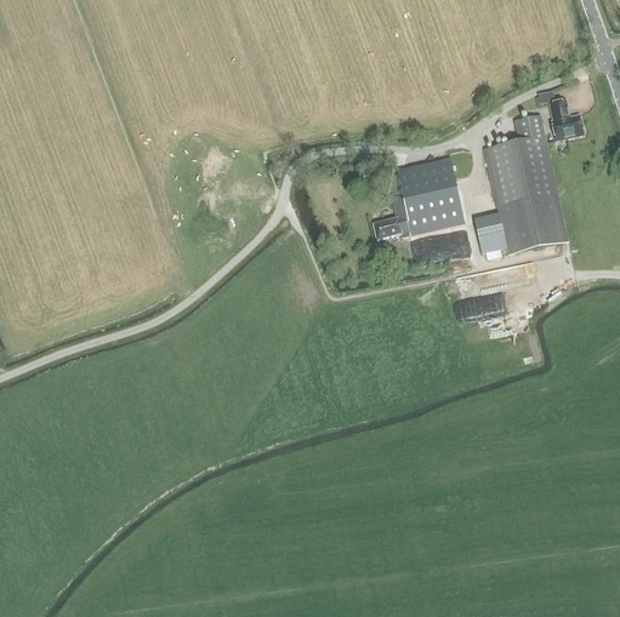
[(549,92),(538,95),(540,103),(551,101),(549,92)]
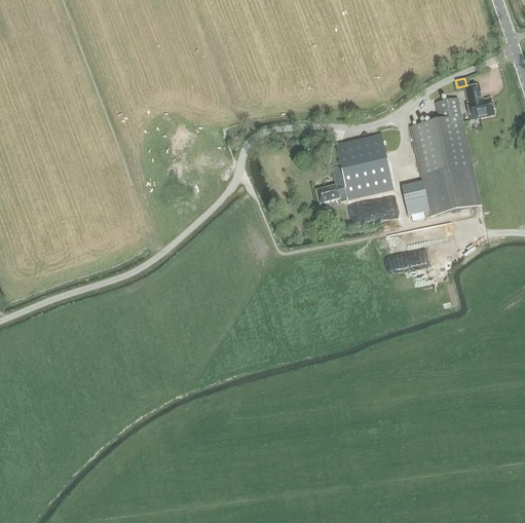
[(493,112),(494,110),(494,107),(492,106),(490,97),(482,99),(479,84),(464,87),(467,102),(466,102),(470,119),(493,114),(493,112)]
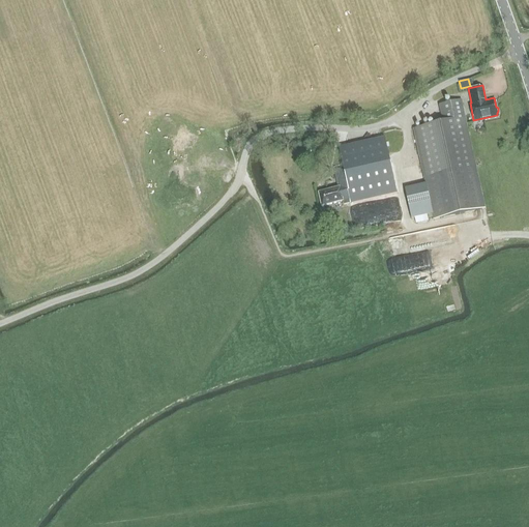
[(433,217),(439,216),(483,206),(460,97),(437,103),(441,120),(412,126),(424,181),(431,211),(433,217)]
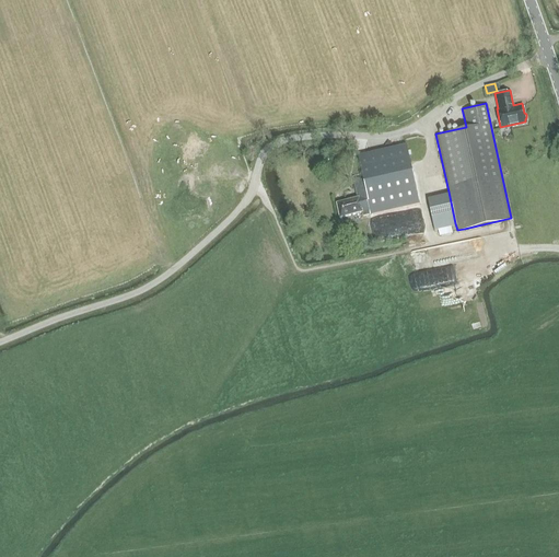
[(361,215),(419,201),(407,146),(393,147),(397,166),(362,171),(362,172),(352,174),(357,196),(335,201),(339,216),(361,210),(361,215)]
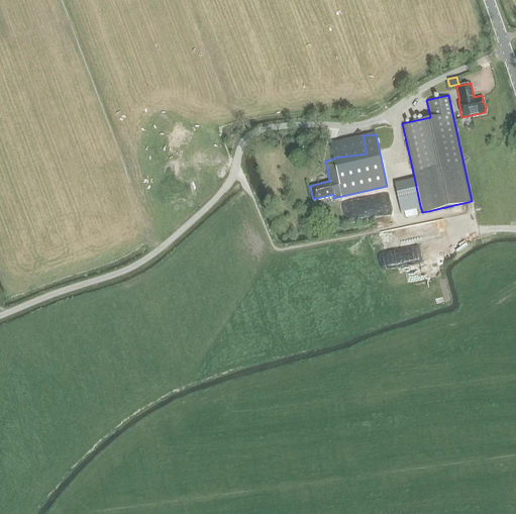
[(388,264),(421,255),(417,239),(384,248),(388,264)]
